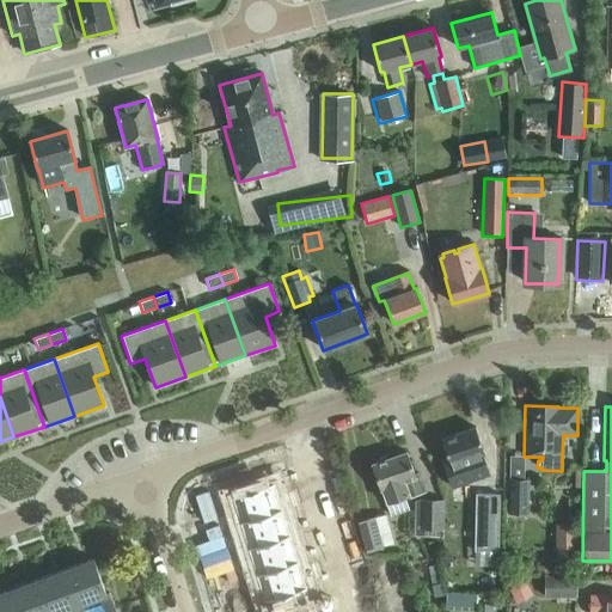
[(476,428),(441,440),(448,459),(442,461),(451,487),(489,473),(482,454),(484,453),(476,428)]
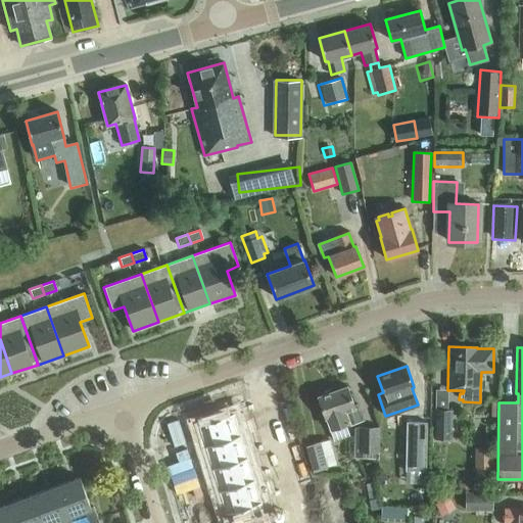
[(347,386),(319,396),(330,430),(334,441),(349,436),(345,424),(349,423),(350,425),(365,420),(360,406),(354,408),(347,386)]
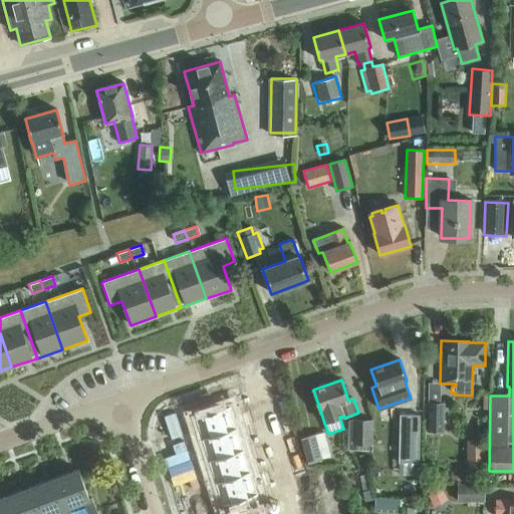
[(441,383),(440,383),(428,383),(428,404),(427,404),(426,432),(444,432),(444,404),(440,404),(441,383)]
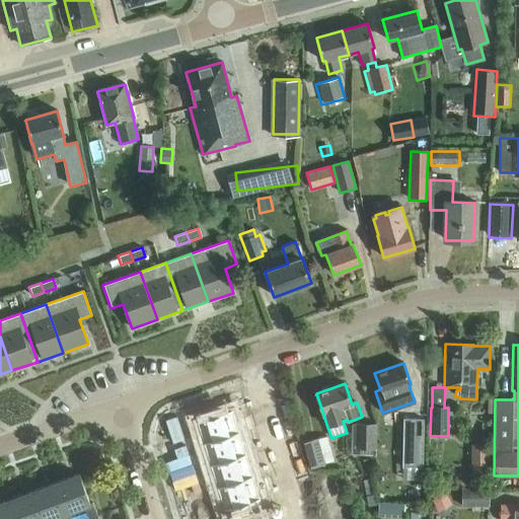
[(266,413),(269,422),(282,418),(279,409),(266,413)]
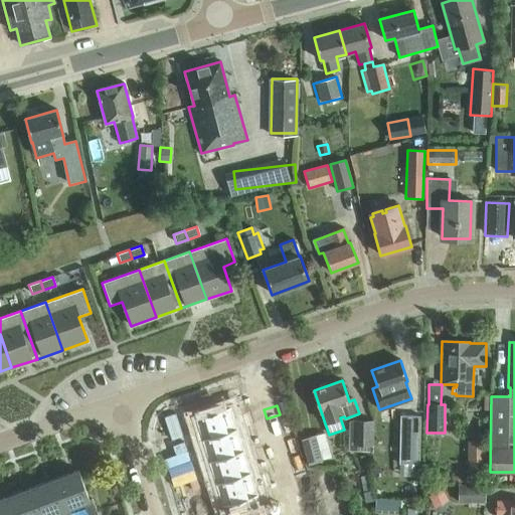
[(199,442),(236,430),(229,406),(192,418),(199,442)]
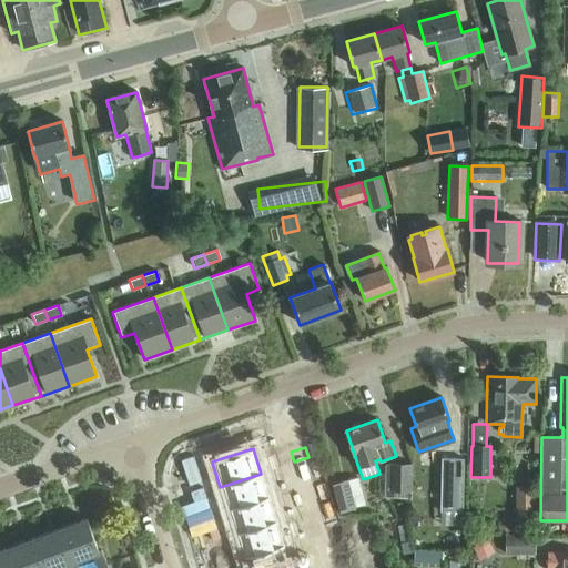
[(440,454),(439,476),(445,476),(445,488),(459,489),(459,476),(463,476),(463,454),(440,454)]
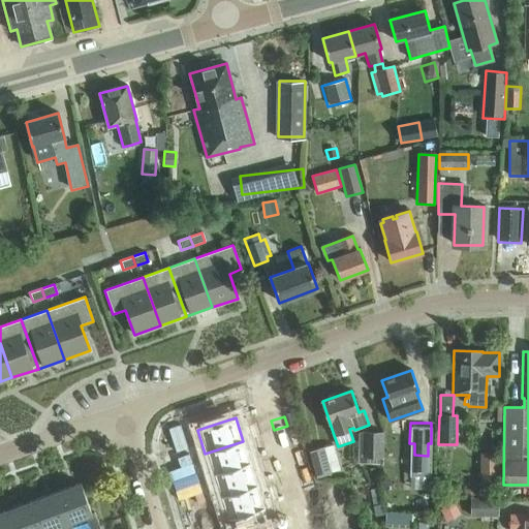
[(277,440),(290,436),(287,426),(274,430),(277,440)]
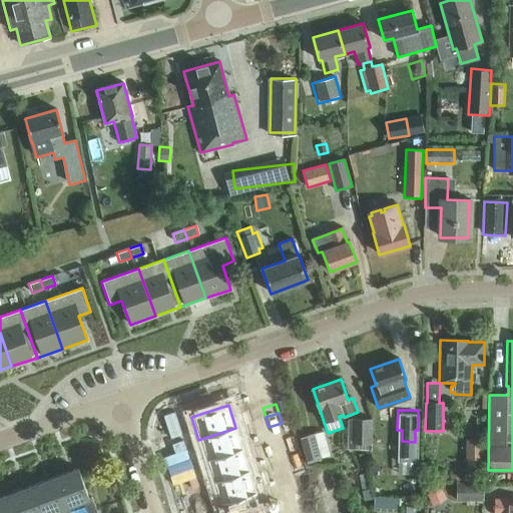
[(372,445),(372,419),(352,419),(348,420),(347,450),(371,451),(371,445),(372,445)]
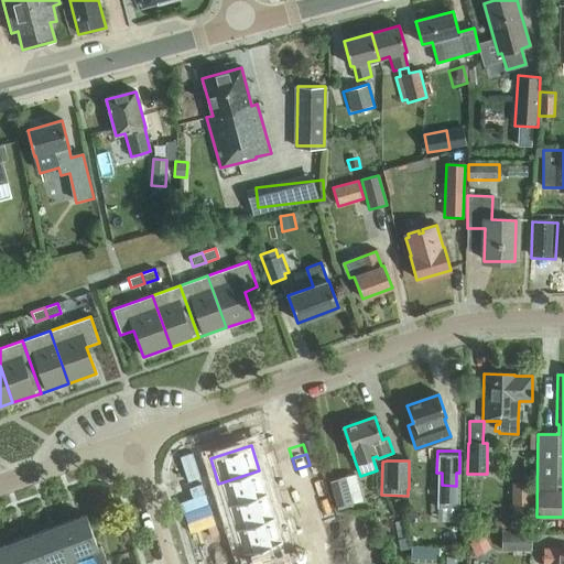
[(259,470),(218,484),(226,508),(267,495),(259,470)]
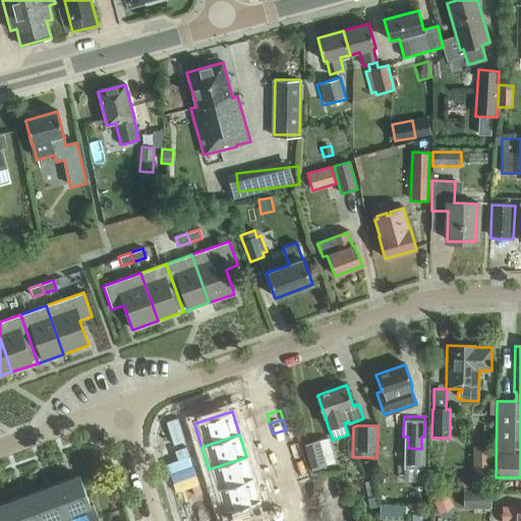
[(326,467),(319,441),(304,445),(310,470),(326,467)]
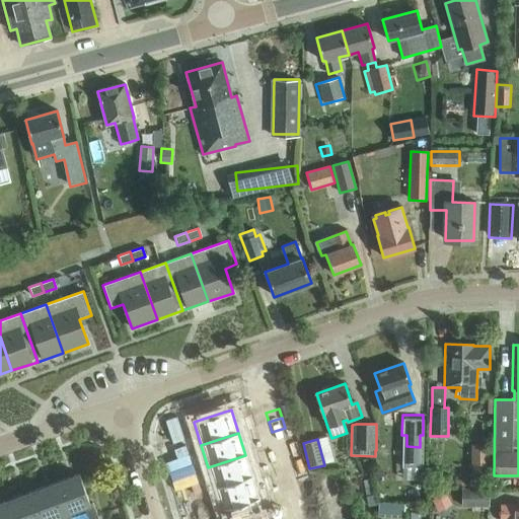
[(288,456),(291,465),(304,461),(301,452),(288,456)]
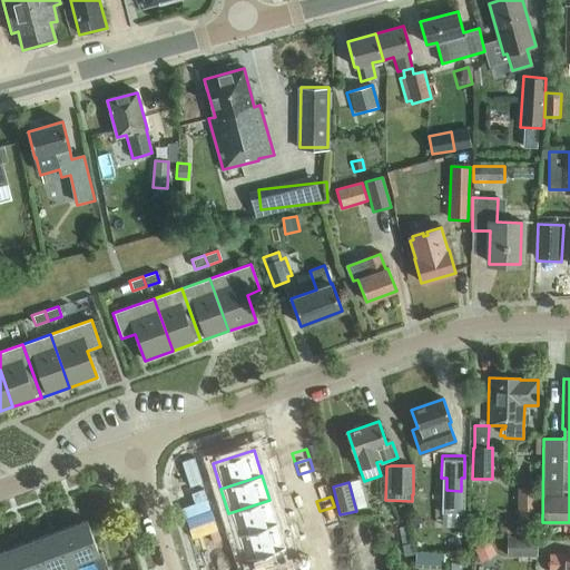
[(269,500),(228,513),(236,537),(277,524),(269,500)]
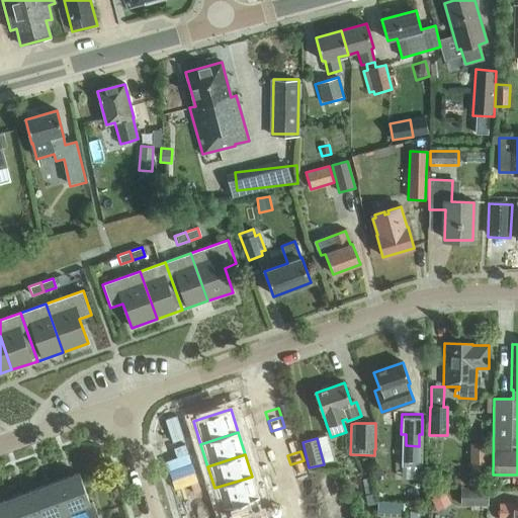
[(290,464),(293,475),(307,470),(304,460),(290,464)]
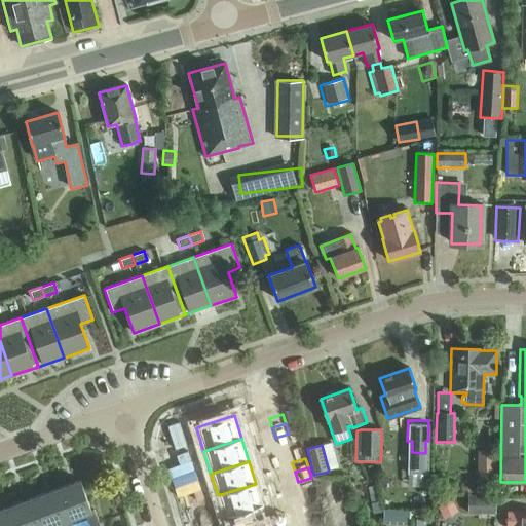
[(67,521),(70,520),(85,515),(88,525),(99,525),(94,510),(90,511),(80,481),(55,490),(67,521)]
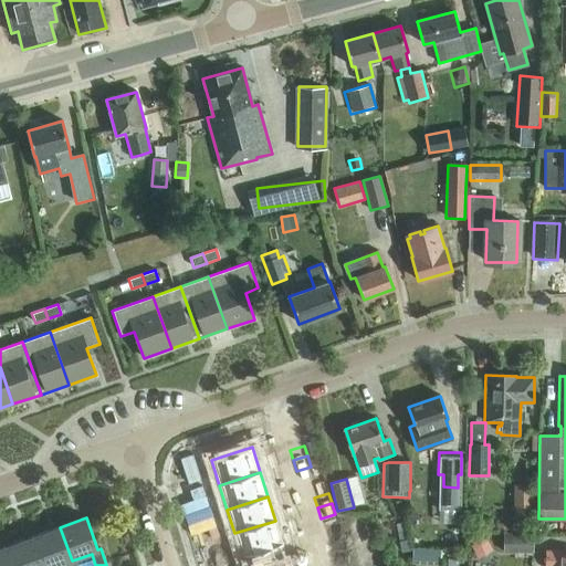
[(234,533),(242,558),(283,546),(275,521),(234,533)]
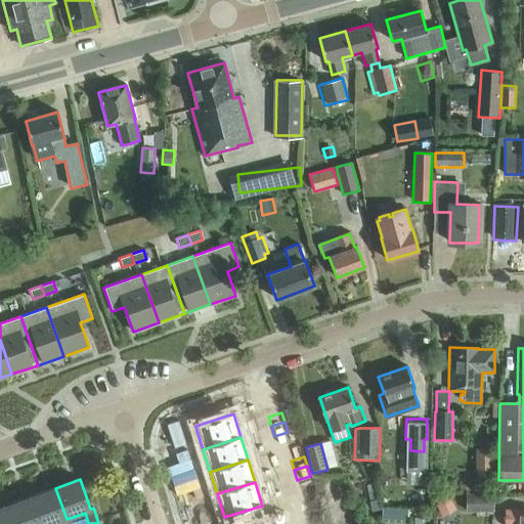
[(67,519),(55,488),(31,496),(41,523),(52,523),(61,521),(61,523),(72,523),(70,518),(67,519)]
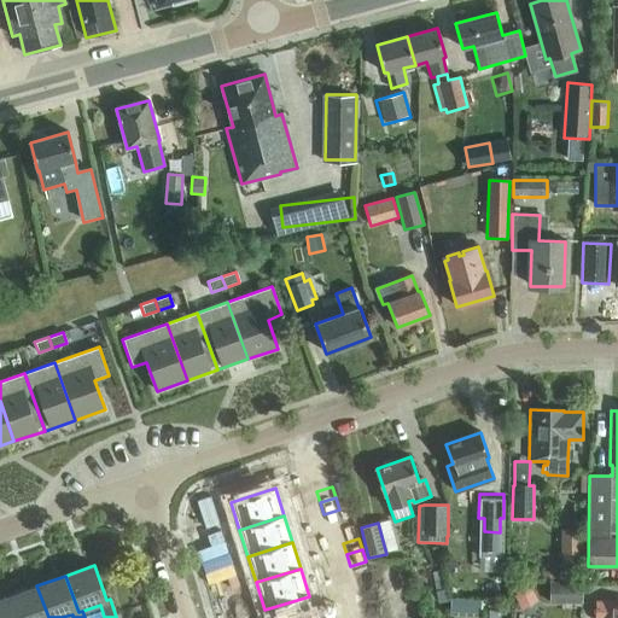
[(551,604),(582,605),(582,583),(551,582),(551,604)]
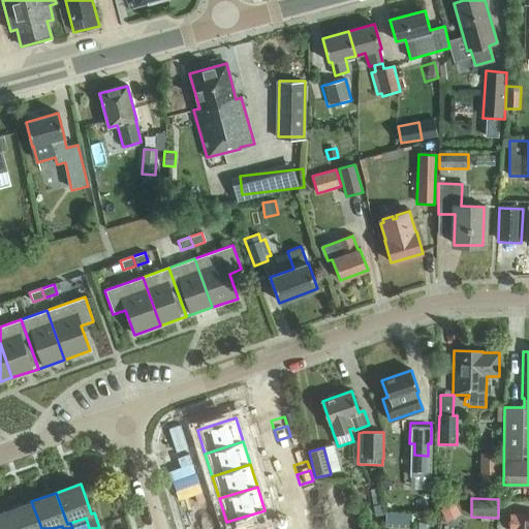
[(41,528),(31,501),(7,510),(13,528),(41,528)]
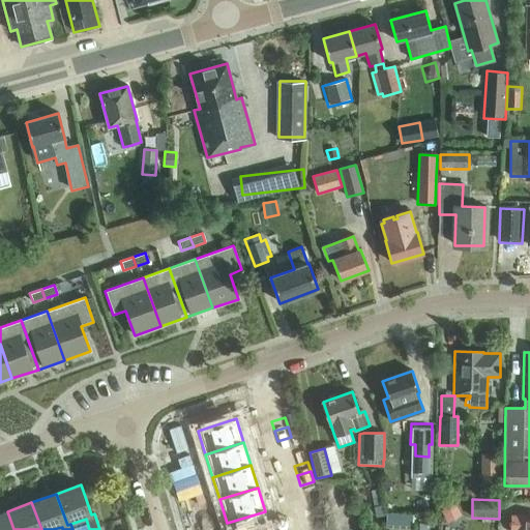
[(13,529),(7,511),(0,513),(0,529),(13,529)]
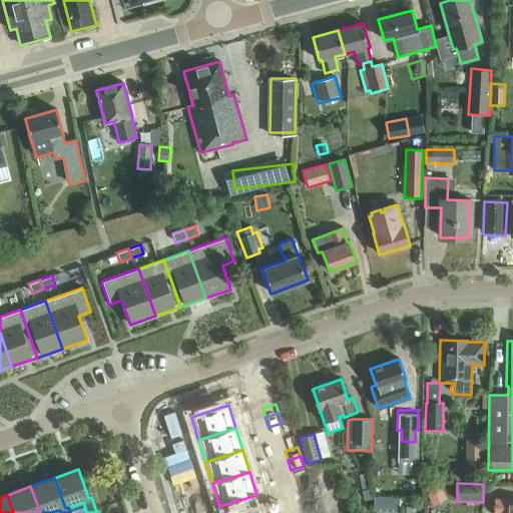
[(373,499),(373,512),(388,512),(399,512),(400,512),(401,502),(401,500),(388,499),(373,499)]
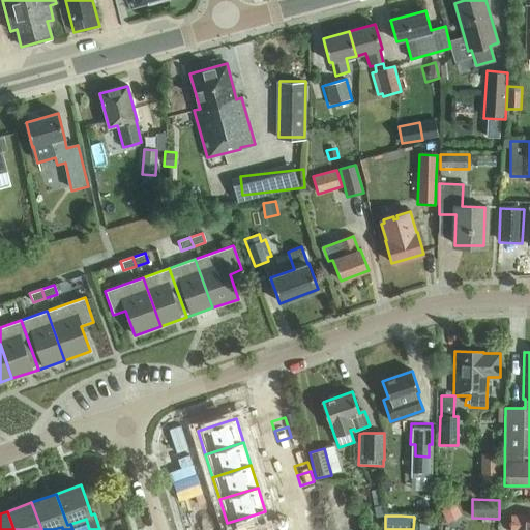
[(529,529),(529,520),(527,521),(527,517),(510,516),(509,529),(529,529)]
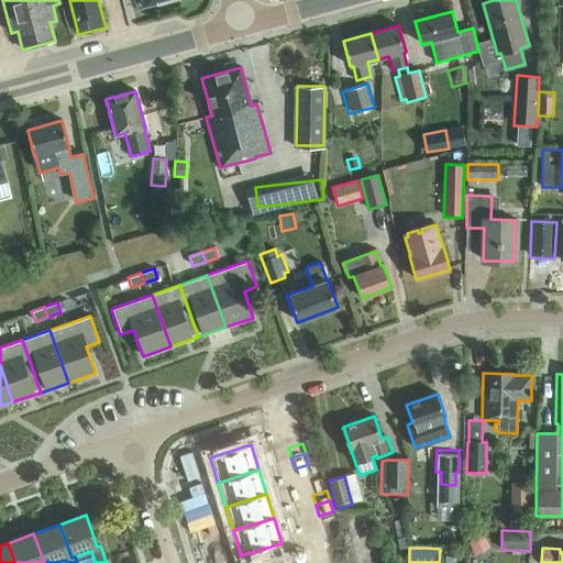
[(372,551),(359,554),(361,562),(367,562),(375,561),(372,551)]
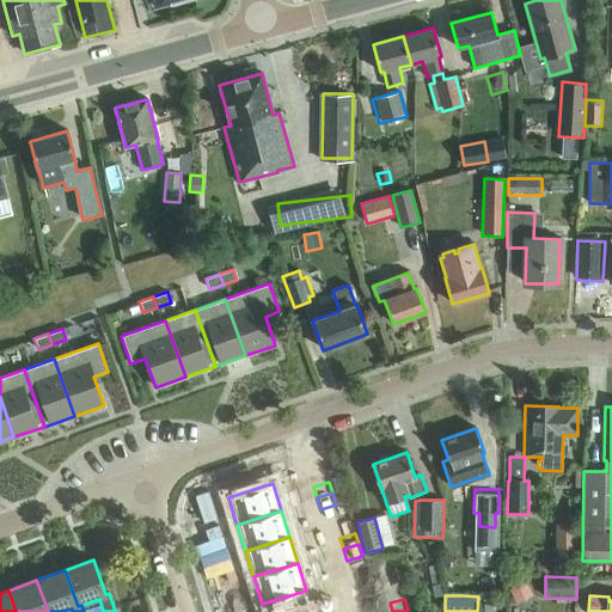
[(338,611),(357,611),(356,601),(338,604),(338,611)]
